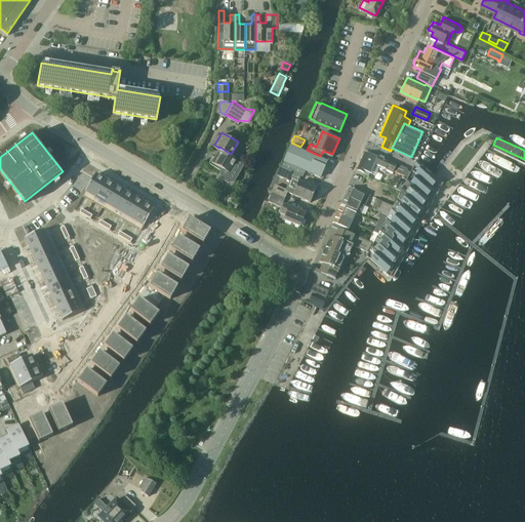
[(283,159),(281,164),(303,173),(305,168),(315,172),(320,175),(327,159),(321,157),(320,156),(307,150),(290,144),(283,159)]
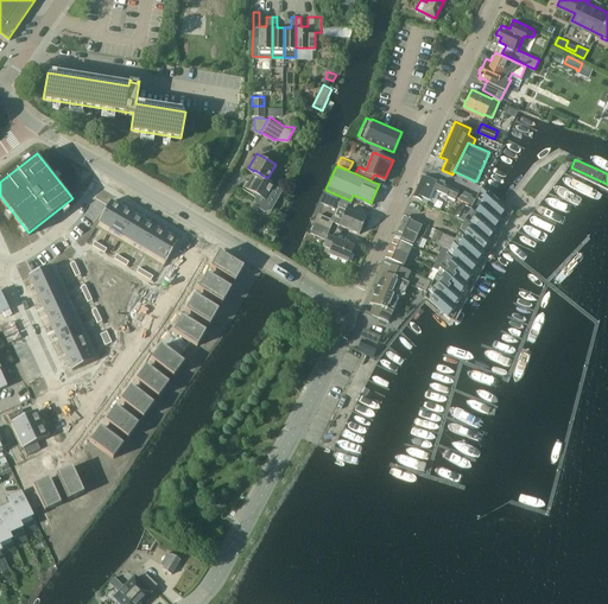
[(273,182),(267,178),(254,170),(253,171),(254,171),(246,185),(259,194),(257,197),(258,202),(265,207),(270,205),(274,198),(273,194),(268,191),(273,182)]
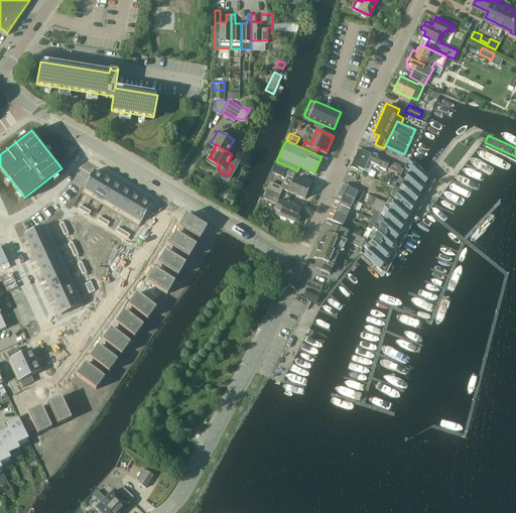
[(386,166),(392,168),(395,161),(390,158),(371,149),(370,152),(359,146),(351,163),(363,169),(368,158),(386,166)]
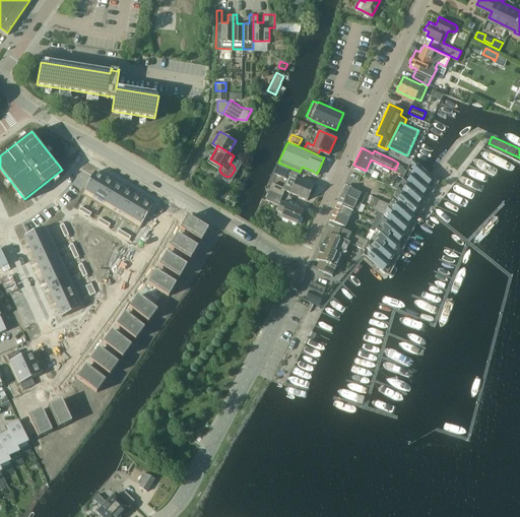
[(366,247),(363,252),(384,271),(386,272),(425,199),(427,200),(435,184),(433,183),(436,178),(413,157),(412,157),(370,239),(366,247)]
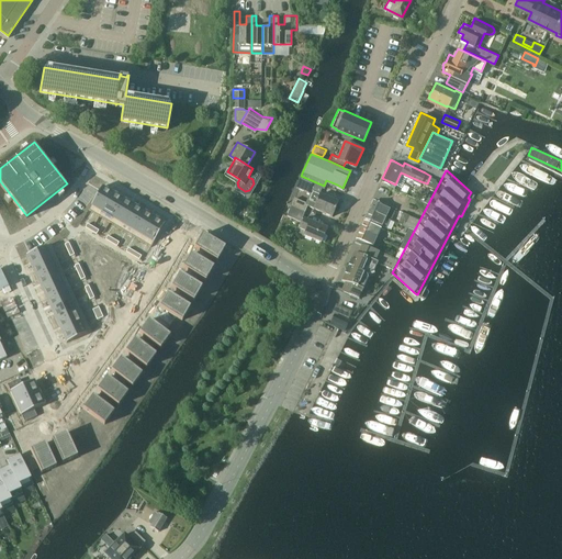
[(308,190),(312,181),(301,177),(296,185),(308,190)]
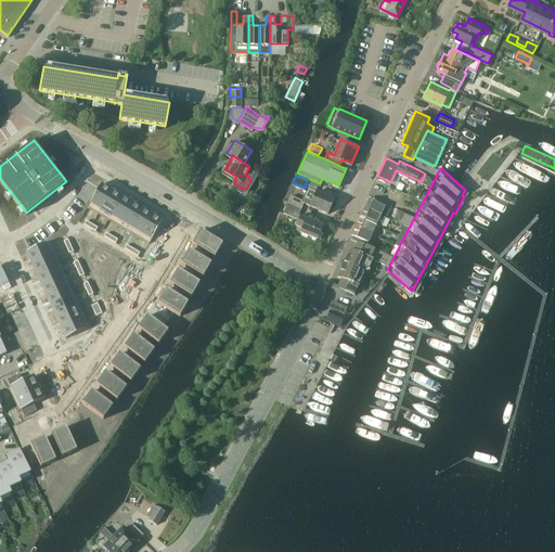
[(101,181),(88,205),(98,212),(112,188),(101,181)]
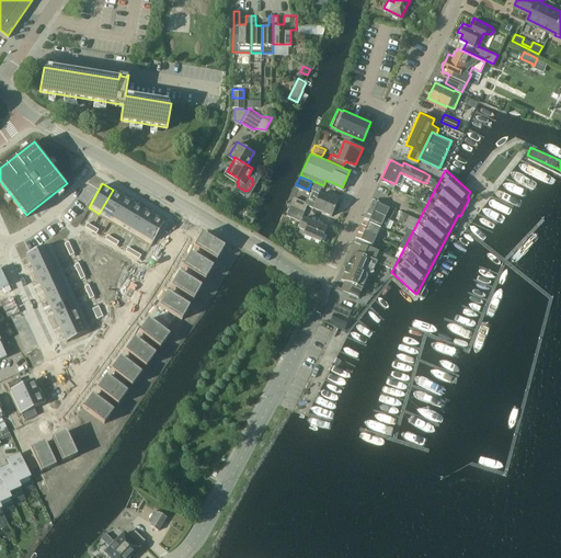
[(422,200),(427,202),(431,196),(434,191),(428,188),(422,200)]
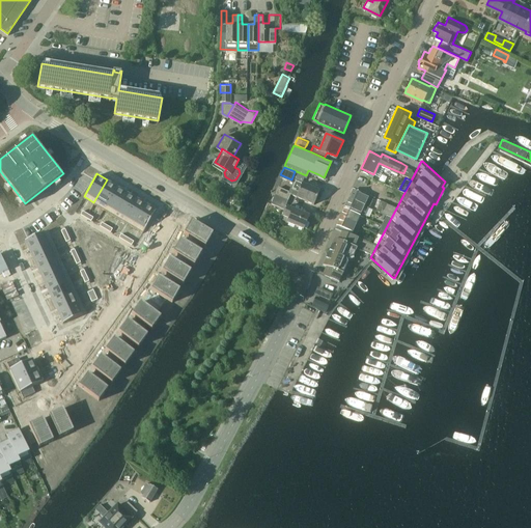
[(107,179),(93,202),(104,207),(117,186),(107,179)]
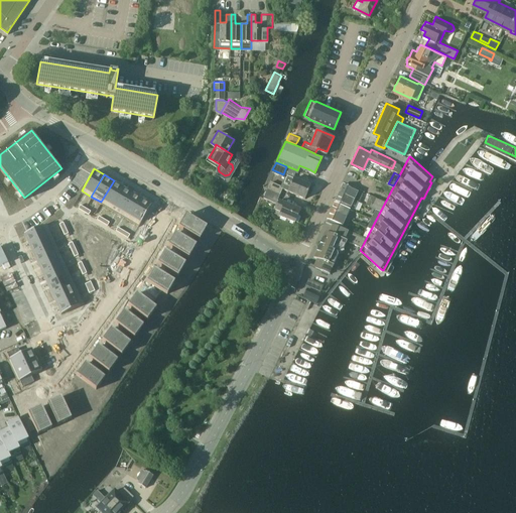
[(280,183),(270,179),(267,186),(280,191),(282,186),(305,197),(310,183),(293,175),(292,177),(286,175),(284,180),(282,180),(280,183)]
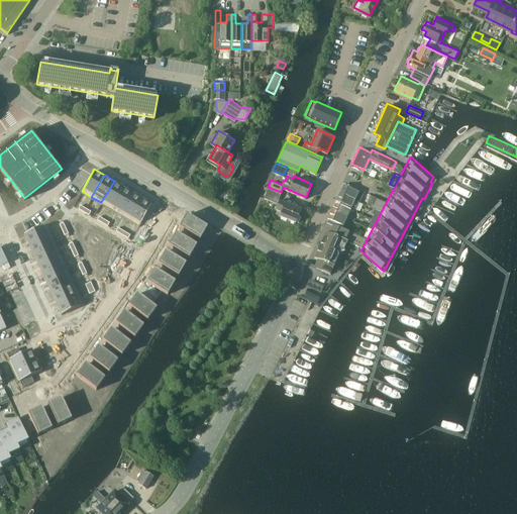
[(114,181),(101,202),(110,208),(123,186),(114,181)]
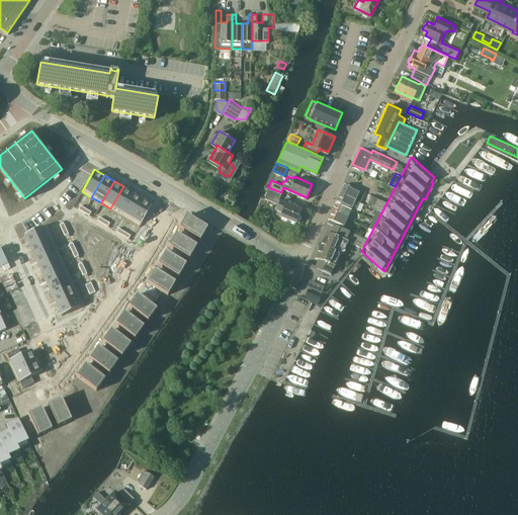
[(344,182),(340,190),(355,196),(355,197),(360,199),(363,192),(358,190),(359,189),(344,182)]
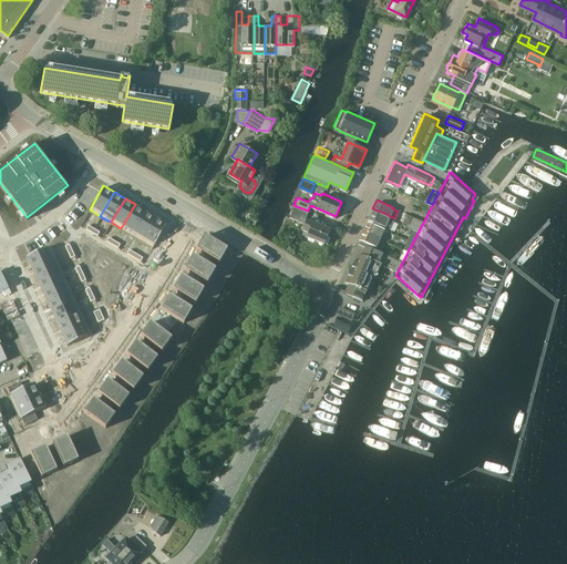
[(135,204),(121,228),(131,234),(145,211),(135,204)]
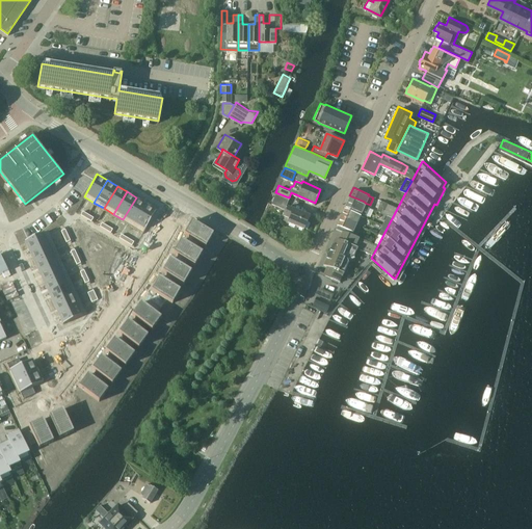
[(286,205),(289,197),(275,192),(272,202),(287,208),(285,212),(291,215),(288,220),(304,228),(310,214),(293,207),(293,208),(286,205)]
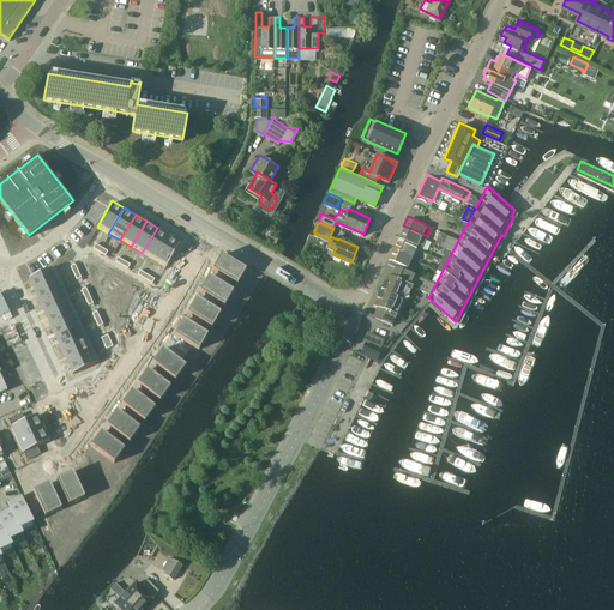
[(420,235),(421,234),(421,233),(403,225),(399,235),(417,243),(416,243),(422,246),(426,237),(420,235)]
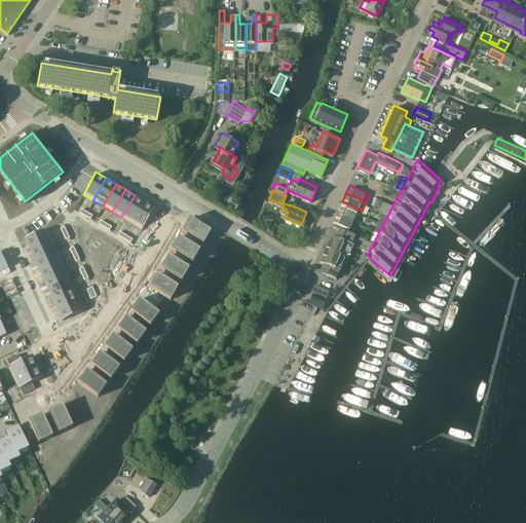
[(135,195),(121,217),(128,221),(132,223),(144,200),(135,195)]
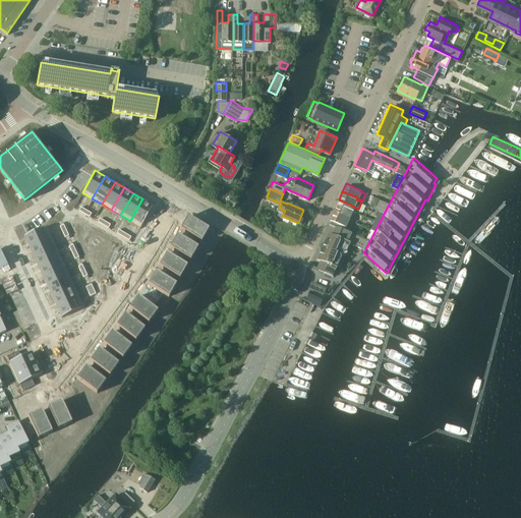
[(389,203),(373,194),(369,204),(380,209),(385,212),(389,203)]
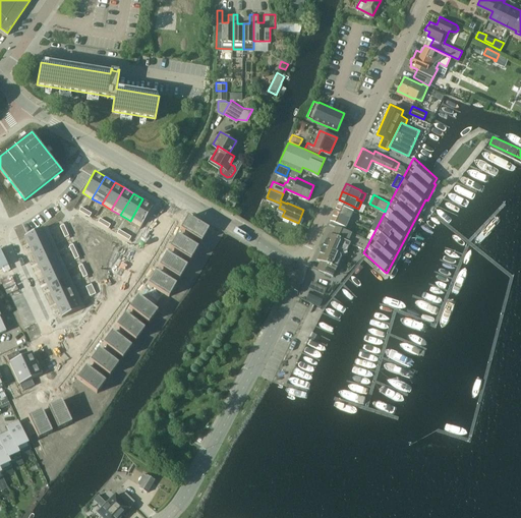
[(142,198),(130,221),(139,227),(149,212),(153,205),(142,198)]
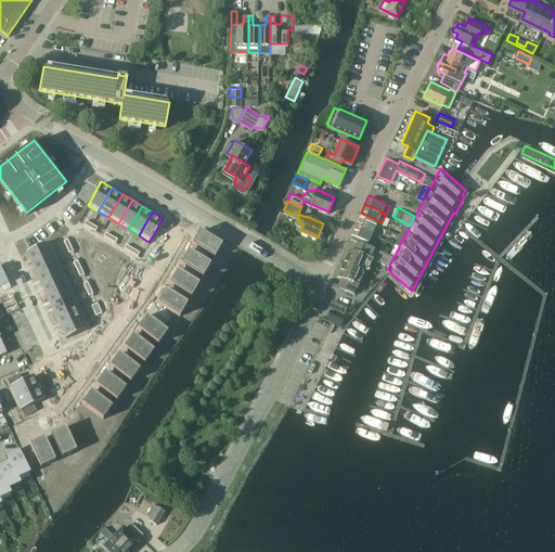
[(376,233),(381,225),(360,216),(356,225),(376,233)]
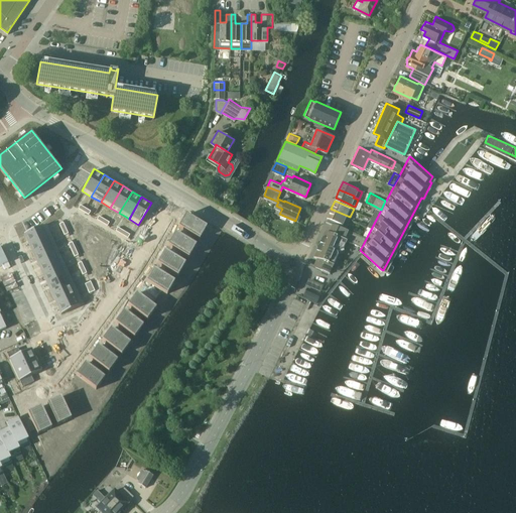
[(376,219),(381,210),(376,207),(371,217),(376,219)]
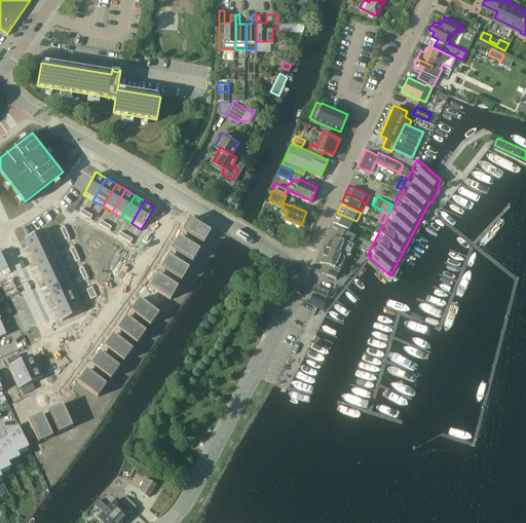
[(332,224),(341,228),(341,227),(352,232),(357,221),(337,213),(334,220),(333,223),(332,224)]
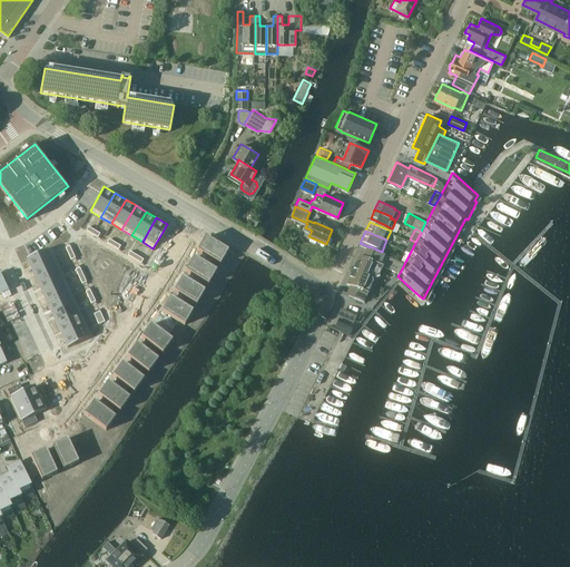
[(206,235),(197,248),(204,252),(199,258),(212,265),(215,258),(220,262),(228,248),(206,235)]
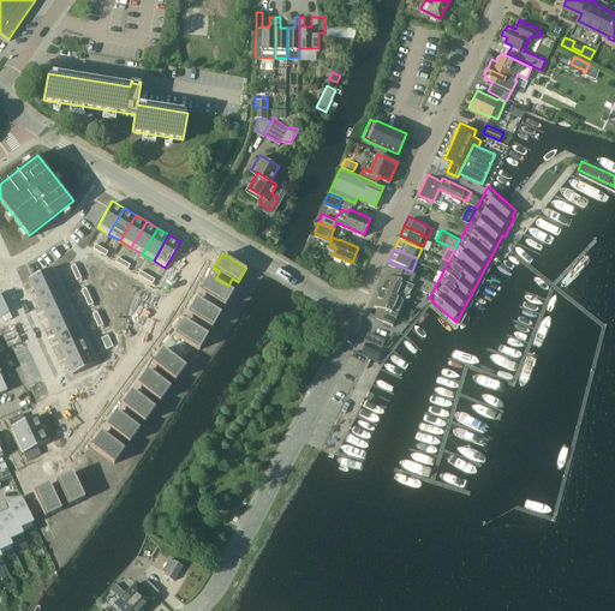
[(437,268),(443,270),(448,261),(442,258),(437,268)]
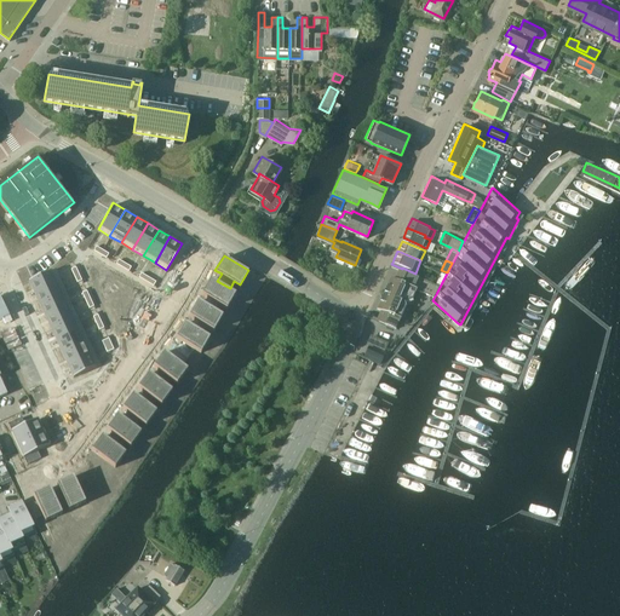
[(57,266),(29,278),(35,291),(63,278),(57,266)]
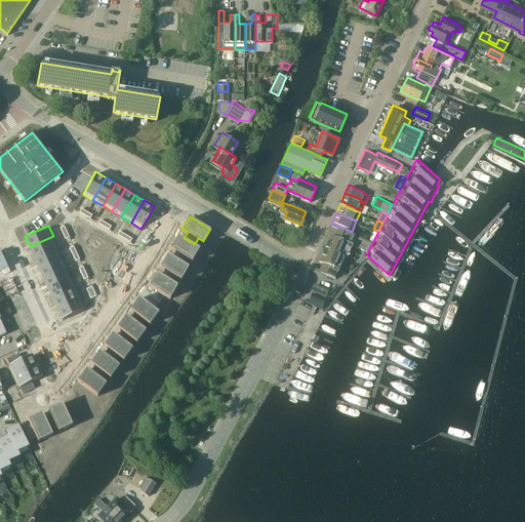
[(353,243),(369,249),(373,241),(353,233),(353,232),(352,232),(340,227),(340,228),(336,235),(331,233),(325,246),(344,253),(350,251),(353,243)]
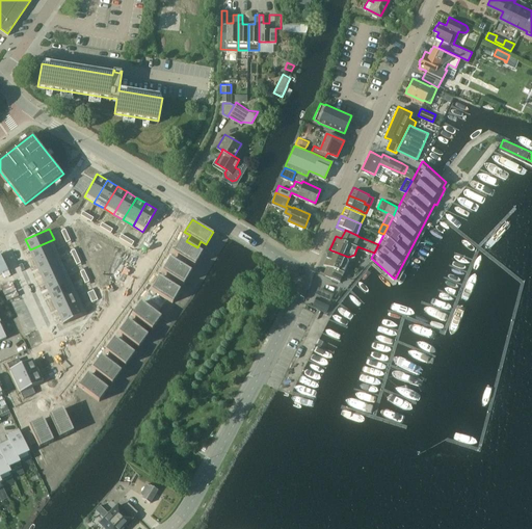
[(378,244),(383,234),(378,232),(373,242),(378,244)]
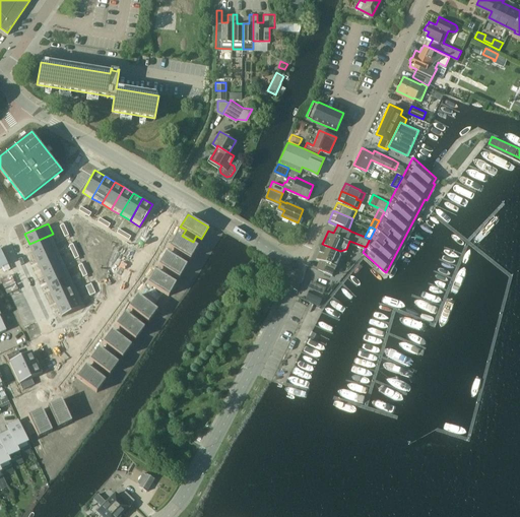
[(177,233),(170,245),(175,248),(172,254),(182,260),(186,254),(190,257),(198,245),(193,242),(182,236),(177,233)]
